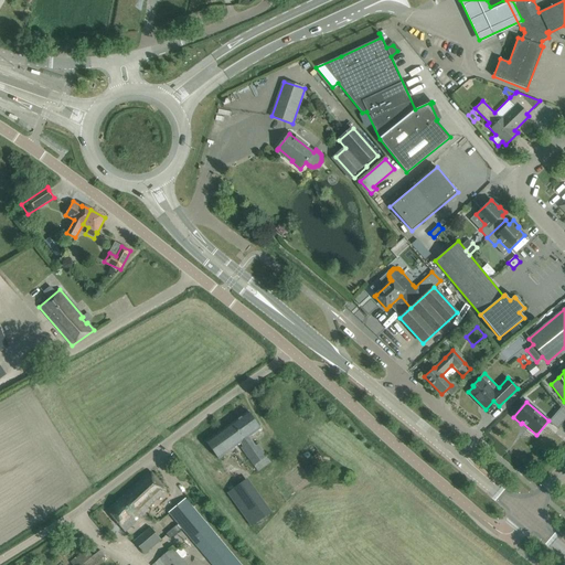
[(564,408),(563,406),(548,422),(556,428),(564,418),(564,408)]
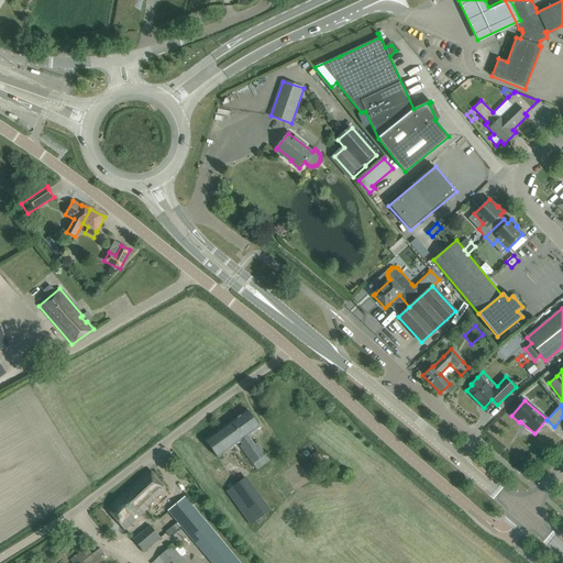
[(256,470),(269,461),(256,442),(254,444),(247,435),(260,427),(247,410),(206,440),(218,457),(240,441),(242,444),(240,446),(256,470)]
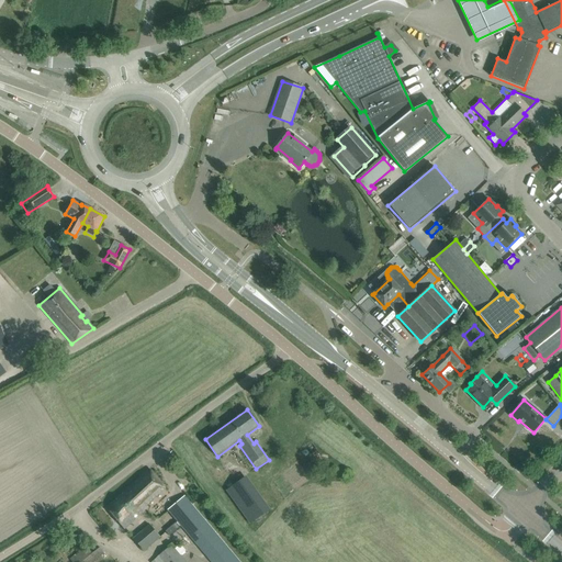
[(149,469),(105,508),(124,528),(147,508),(145,506),(165,487),(149,469)]
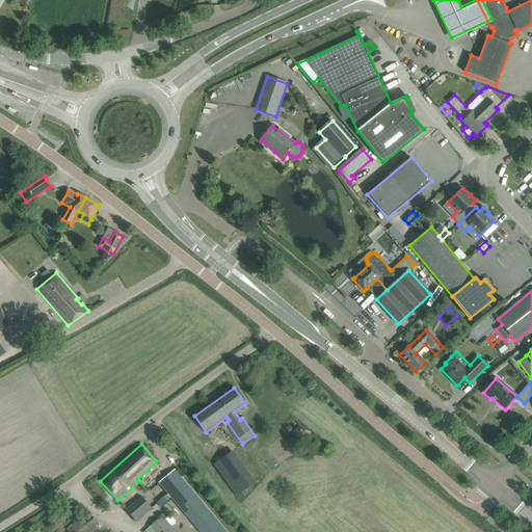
[(241,497),(255,486),(233,458),(219,469),(241,497)]
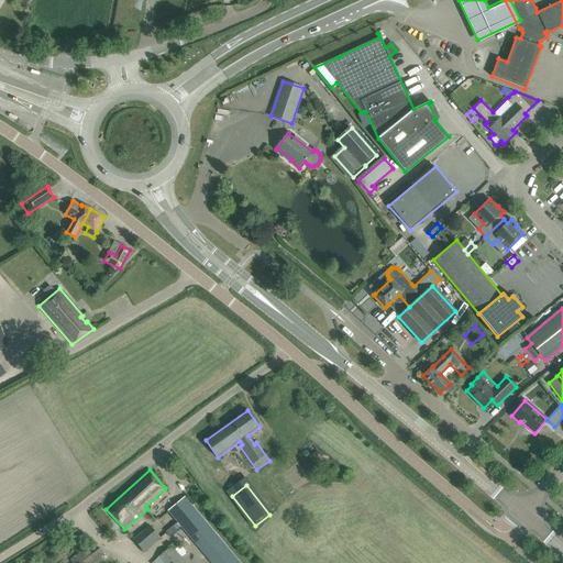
[(184,497),(167,510),(211,562),(239,562),(236,560),(184,497)]
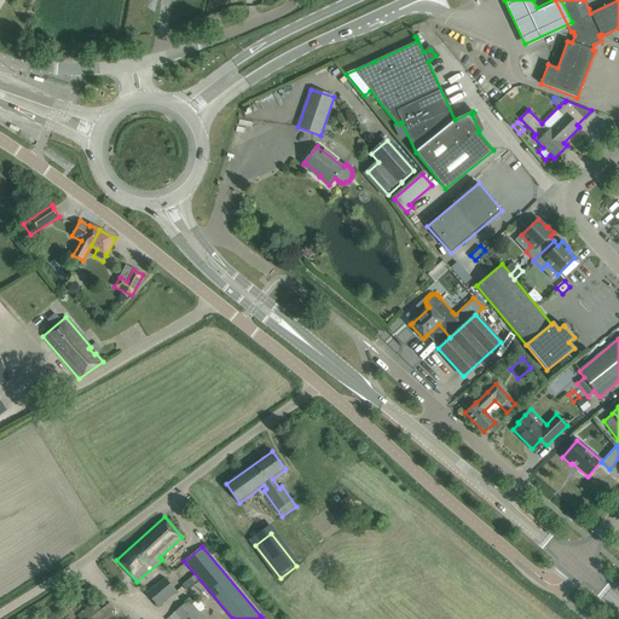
[(166,578),(146,594),(158,607),(177,593),(166,578)]
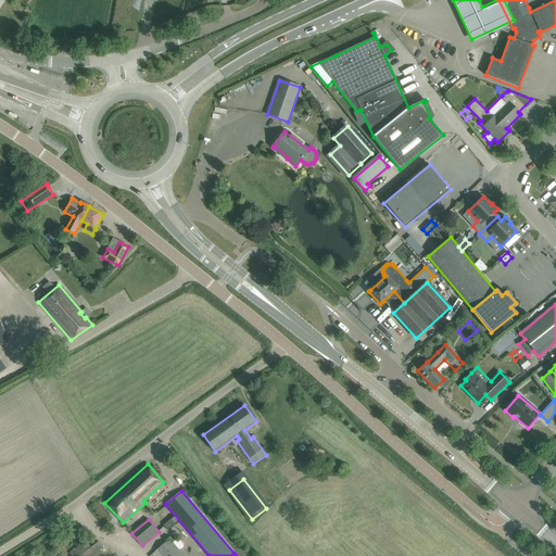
[(150,553),(151,555),(184,555),(169,538),(150,553)]
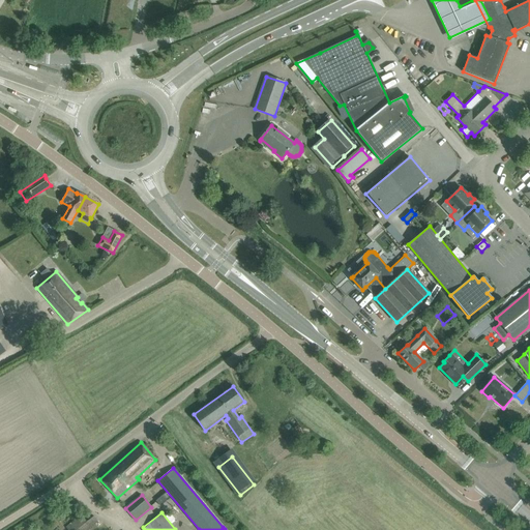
[(81,516),(66,527),(69,529),(86,529),(90,527),(87,523),(81,516)]
